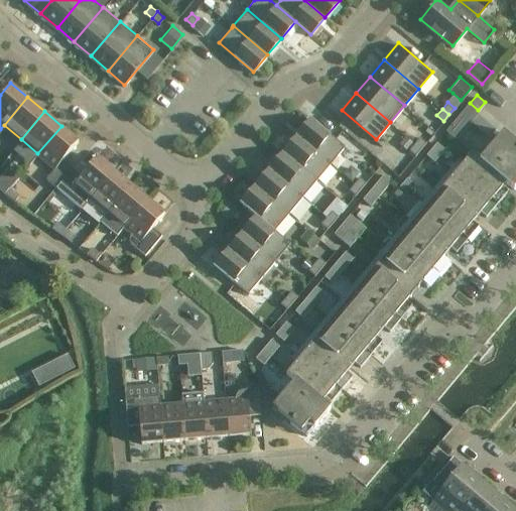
[(471,119),(490,135),(496,127),(477,112),(471,119)]
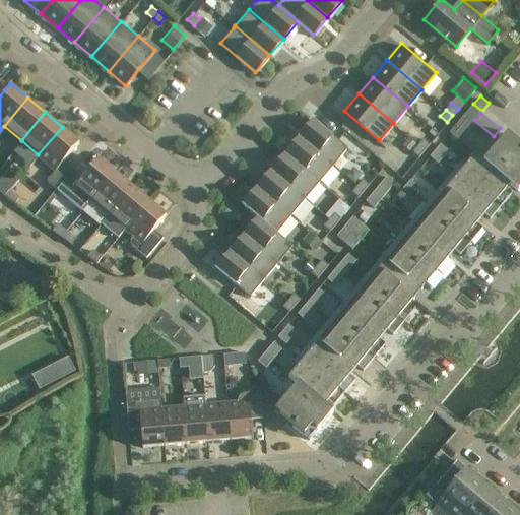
[(313,117),(299,134),(333,163),(347,146),(313,117)]
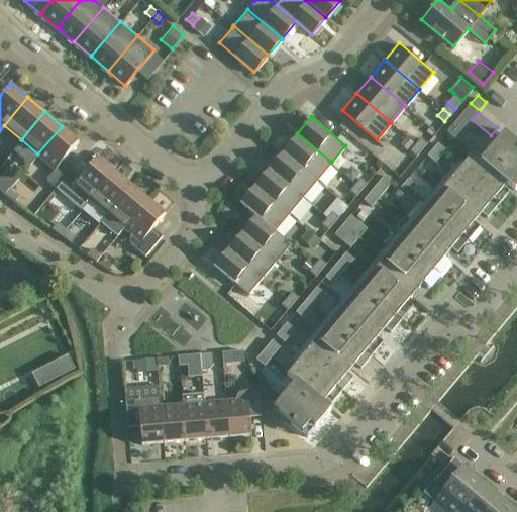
[(78,140),(62,126),(37,154),(55,168),(46,178),(56,186),(72,167),(63,159),(78,140)]
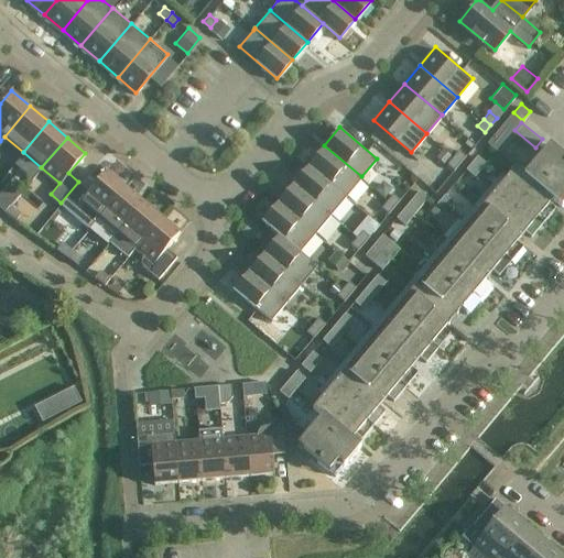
[(563,153),(550,142),(535,159),(525,170),(517,162),(312,406),(322,414),(297,441),(335,474),(361,444),(351,436),(356,431),(361,436),(386,408),(379,403),(388,393),(393,398),(418,370),(412,365),(420,354),(426,360),(449,331),(444,327),(461,306),(467,312),(490,283),(485,279),(494,267),(499,273),(522,244),(517,240),(525,229),(531,234),(555,206),(549,200),(553,196),(562,204),(563,200),(563,153)]
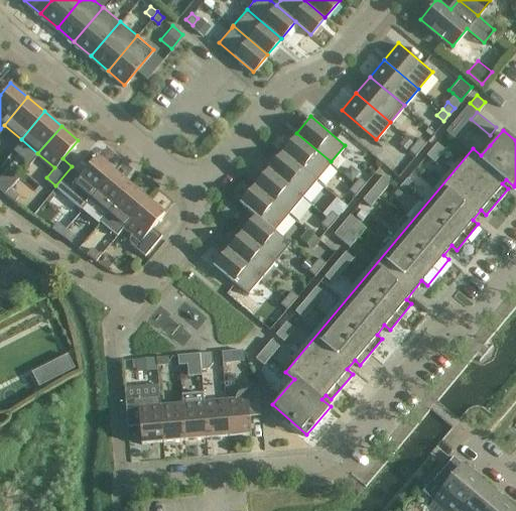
[(282,149),(316,178),(331,161),(296,133),(282,149)]
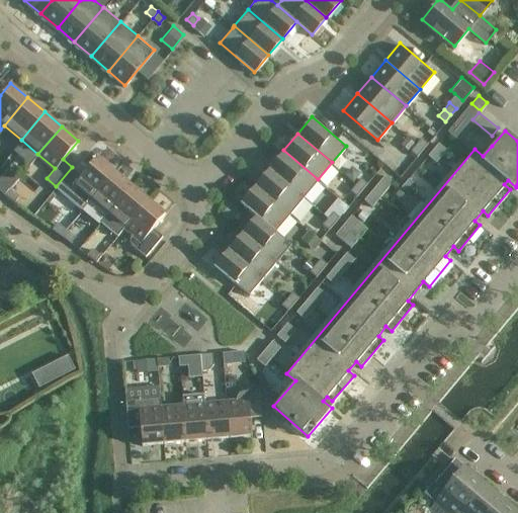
[(406,135),(400,142),(409,149),(415,142),(406,135)]
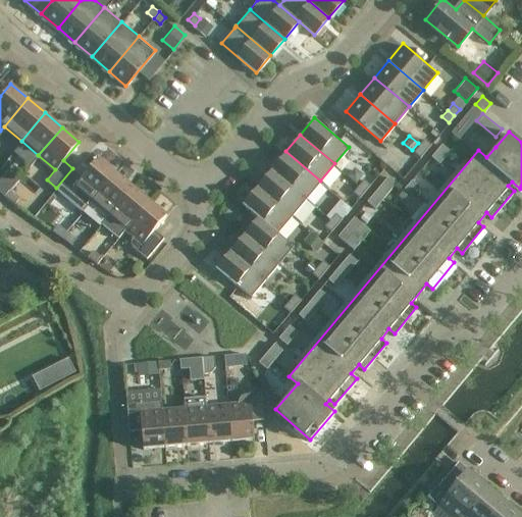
[(425,138),(420,144),(426,149),(431,143),(425,138)]
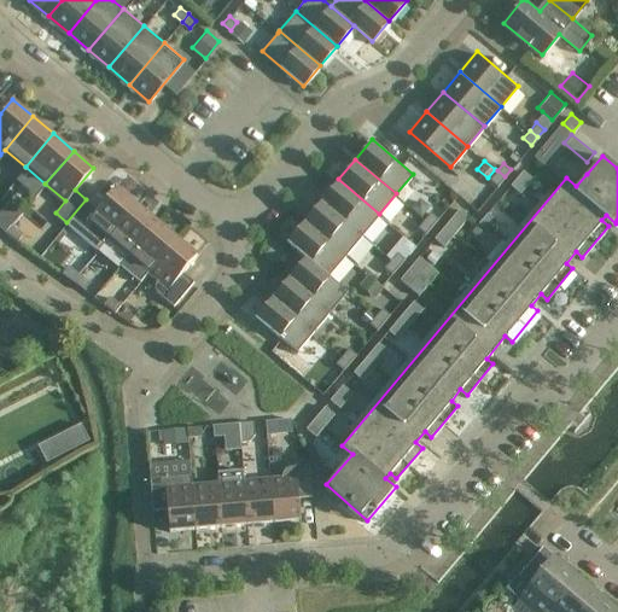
[(534,178),(524,169),(511,184),(522,192),(534,178)]
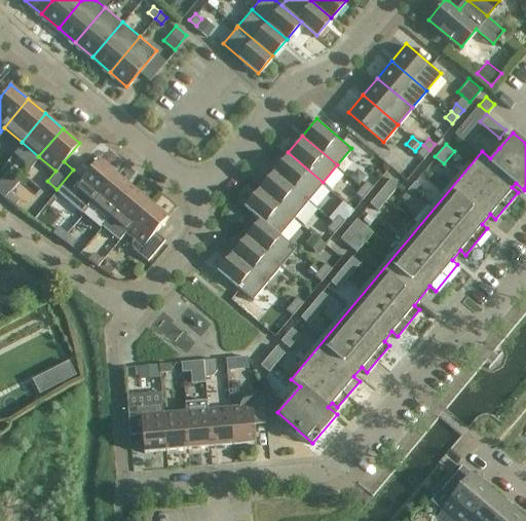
[(429,150),(423,145),(417,151),(424,157),(429,150)]
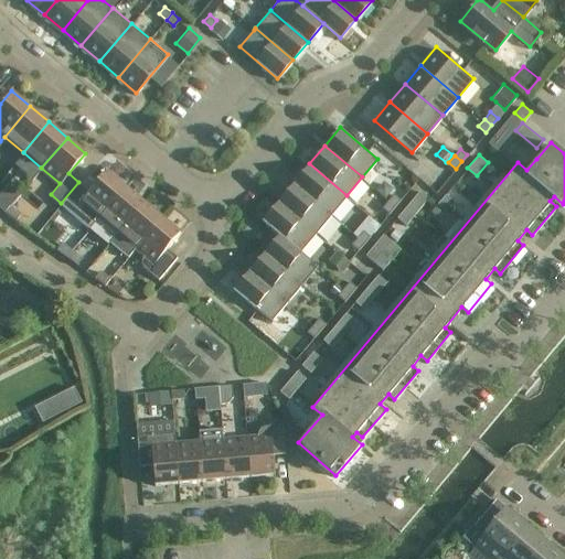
[(309,163),(294,182),(331,214),(347,195),(309,163)]
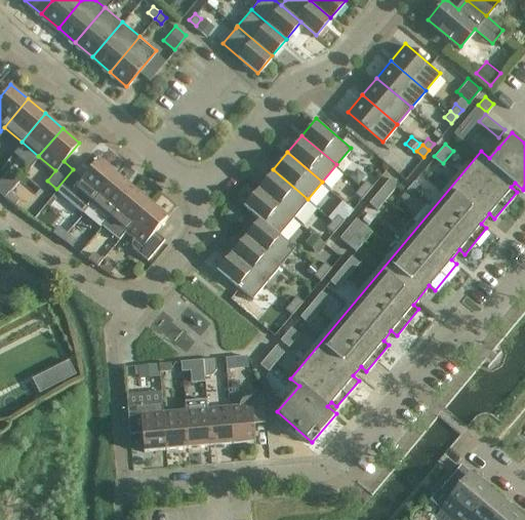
[(371,153),(361,164),(376,177),(387,166),(371,153)]
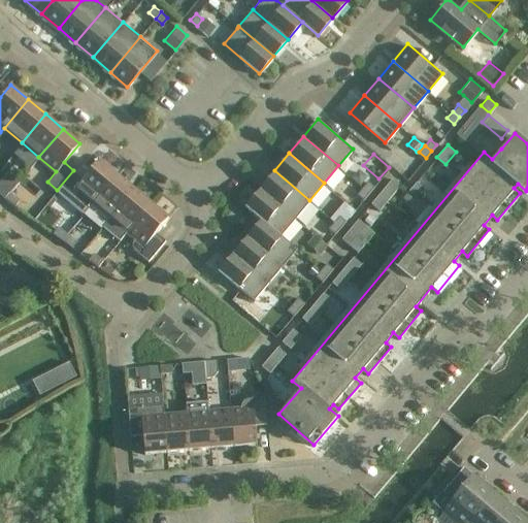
[(67,197),(85,211),(92,202),(116,173),(99,159),(83,177),(73,170),(57,190),(67,197)]
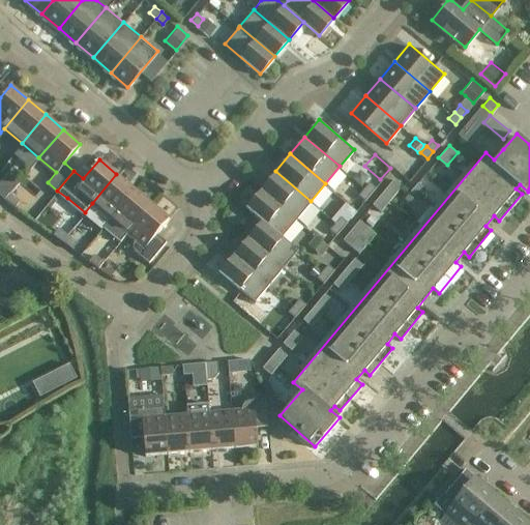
[(296,219),(311,201),(275,171),(261,188),(296,219)]
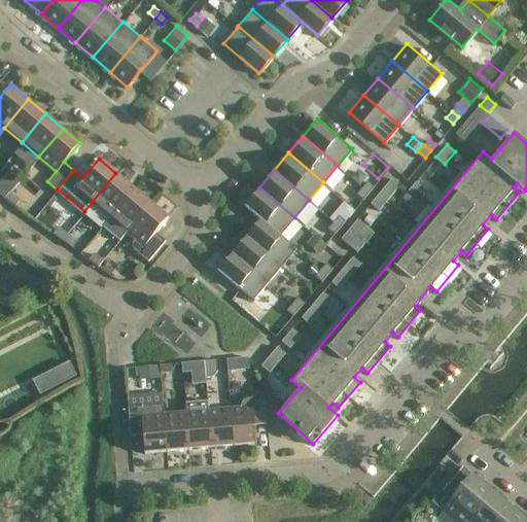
[(357,171),(352,177),(361,185),(366,178),(357,171)]
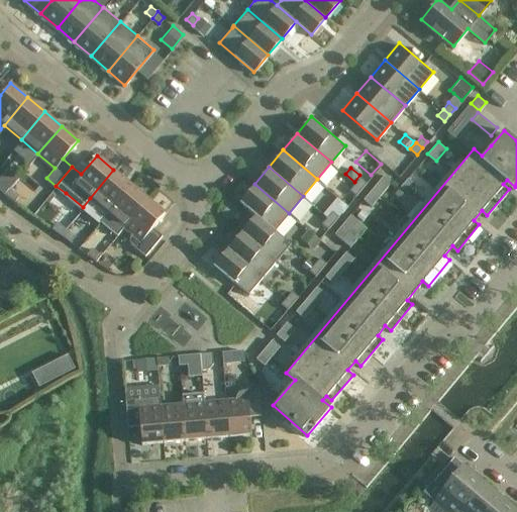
[(130,184),(113,170),(90,198),(107,212),(130,184)]
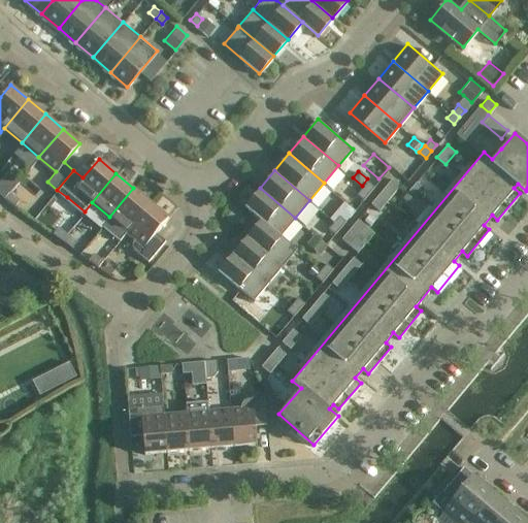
[(371,202),(380,208),(401,184),(393,176),(371,202)]
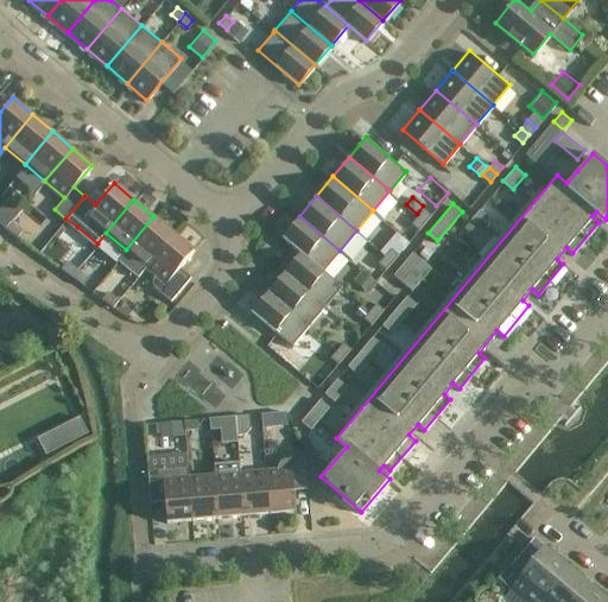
[(424,207),(418,214),(425,220),(431,213),(424,207)]
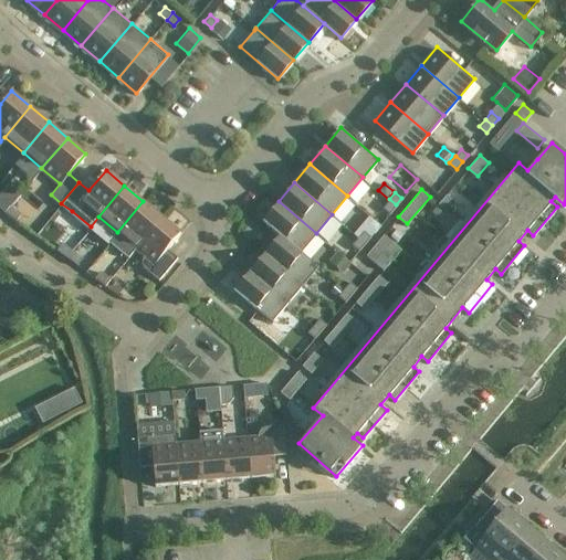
[(447,192),(436,207),(444,214),(457,200),(447,192)]
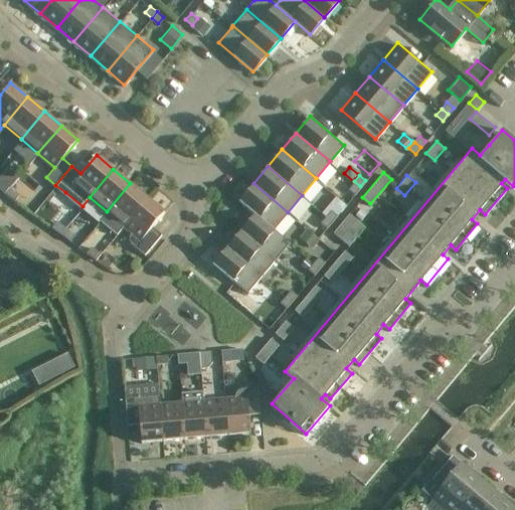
[(0,188),(5,193),(10,186),(0,178),(0,188)]
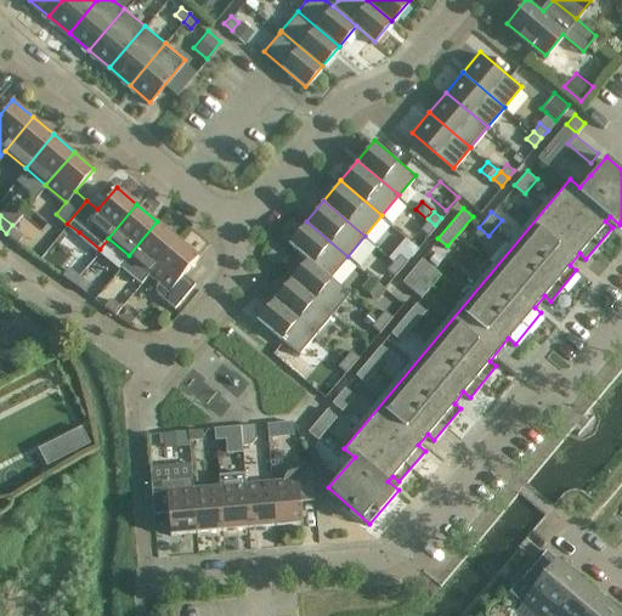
[(435,225),(428,219),(422,226),(429,232),(435,225)]
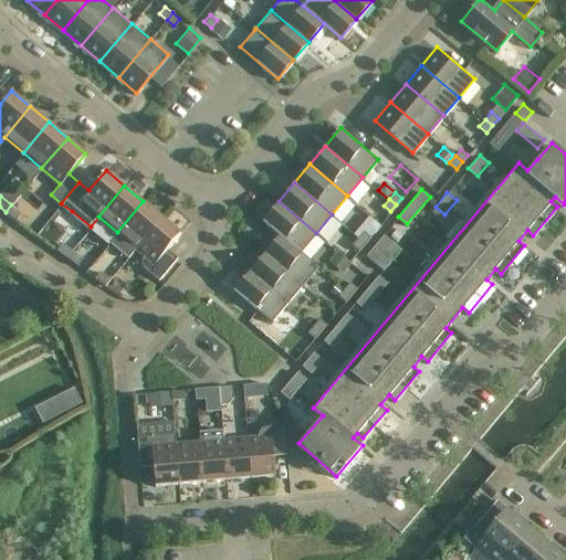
[(161,217),(143,201),(117,232),(118,233),(111,241),(128,255),(136,247),(161,217)]
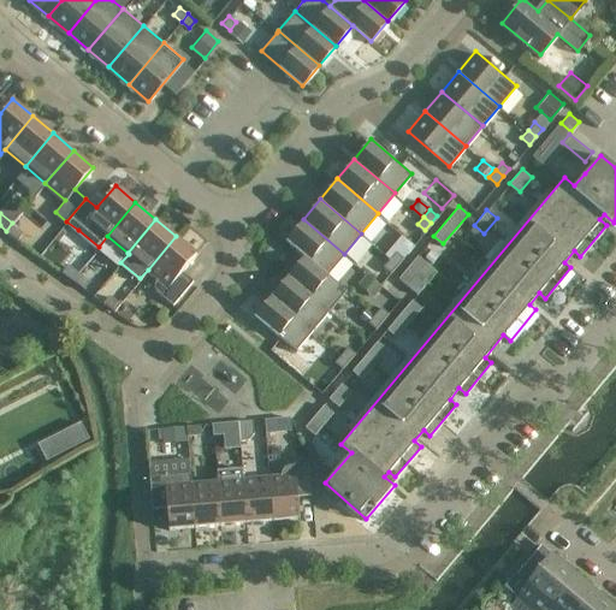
[(286,240),(304,254),(327,273),(344,254),(303,219),(286,240)]
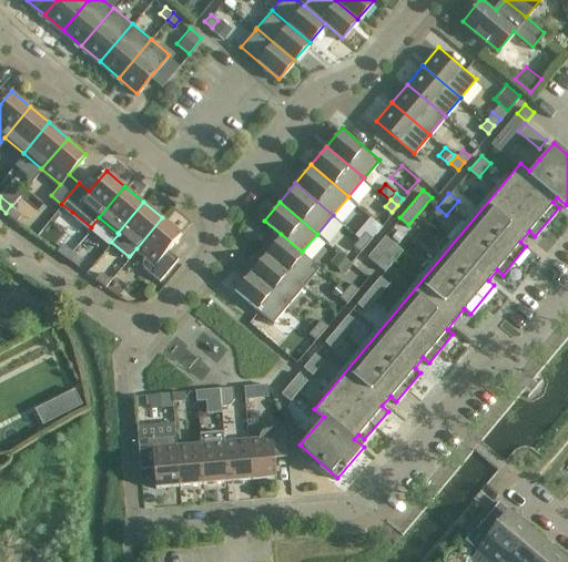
[(21,213),(11,205),(6,213),(16,220),(21,213)]
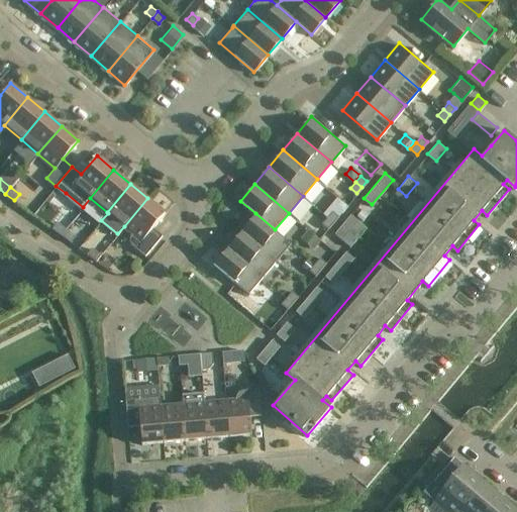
[(165,212),(147,198),(124,226),(131,232),(129,236),(130,240),(132,244),(144,254),(163,234),(152,226),(165,212)]
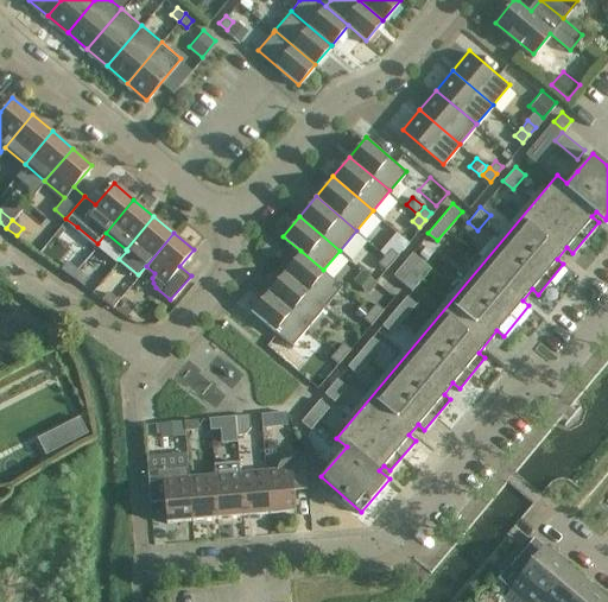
[(391,246),(385,254),(393,260),(399,253),(391,246)]
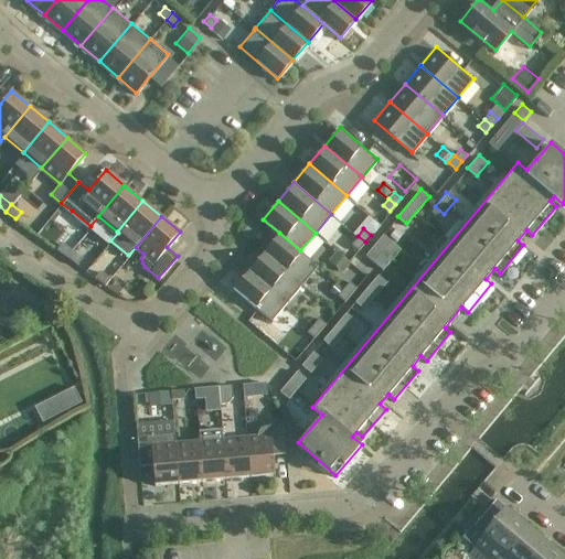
[(317,265),(300,250),(279,233),(264,251),(302,283),(317,265)]
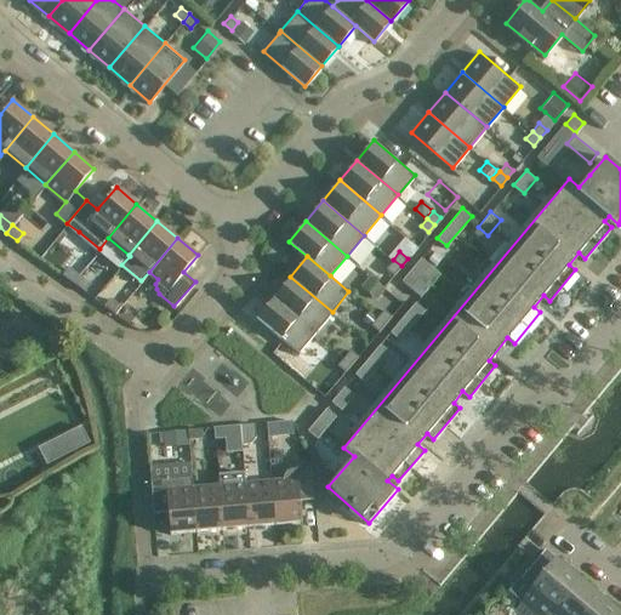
[(421,256),(403,278),(422,295),(440,272),(421,256)]
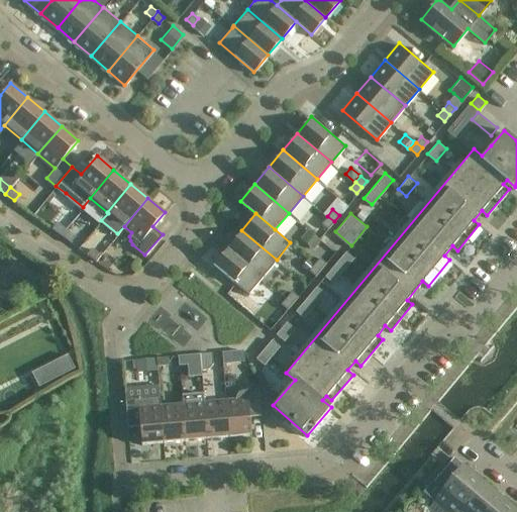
[(327,216),(322,222),(329,227),(334,221),(327,216)]
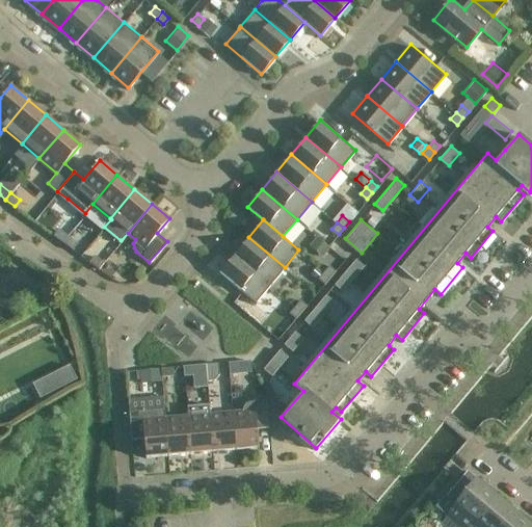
[(63,241),(68,234),(57,227),(53,234),(63,241)]
